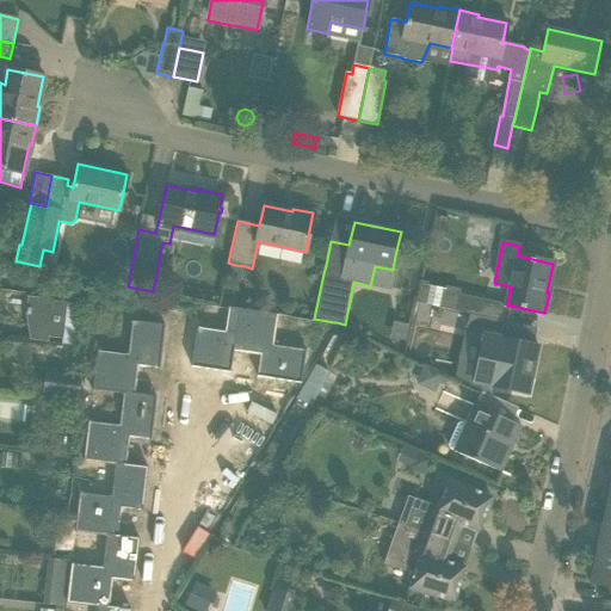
[(506,322),(510,306),(507,306),(507,304),(460,295),(461,290),(445,287),(445,290),(427,285),(427,283),(421,281),(415,302),(455,312),(469,314),(506,322)]
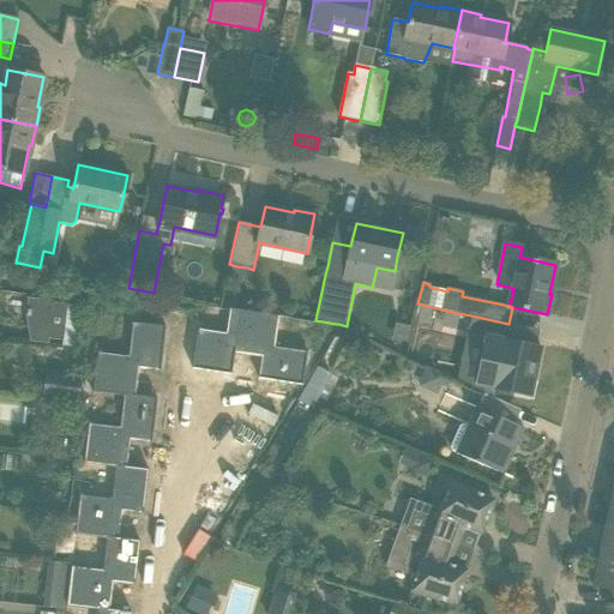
[(29,299),(26,315),(29,327),(48,329),(47,337),(64,339),(67,304),(52,301),(29,299)]
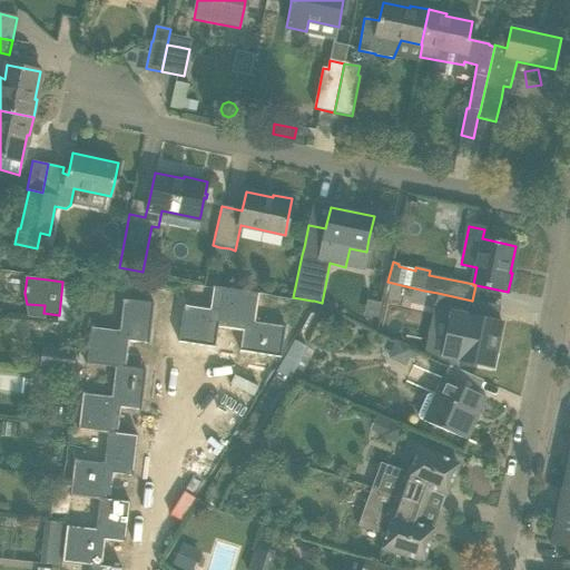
[(183,305),(177,342),(214,347),(217,328),(216,328),(220,301),(223,288),(212,286),(208,310),(183,305)]
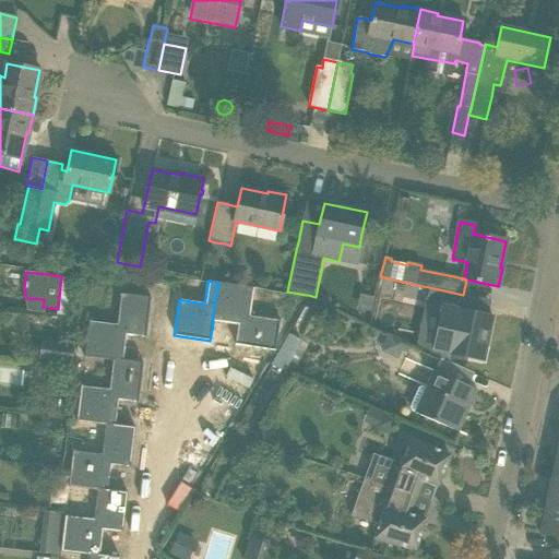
[(216,295),(212,322),(213,322),(237,325),(234,345),(270,351),(275,351),(280,320),(249,316),(253,288),(218,283),(216,295)]
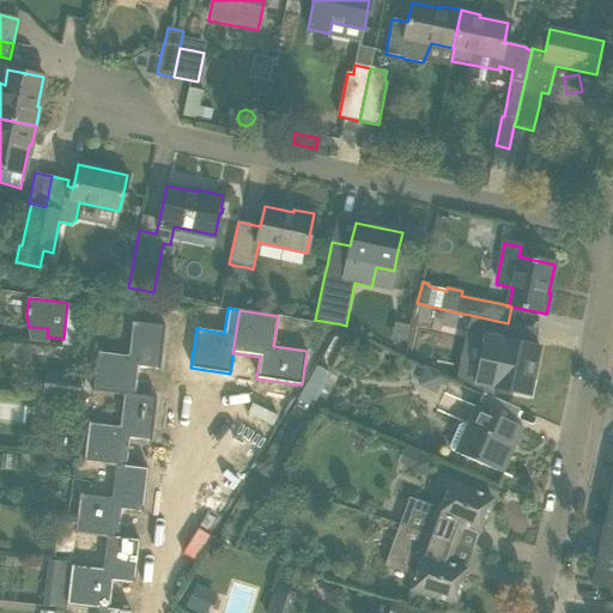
[(504,340),(505,340),(508,323),(471,315),(469,320),(467,332),(484,335),(504,340)]
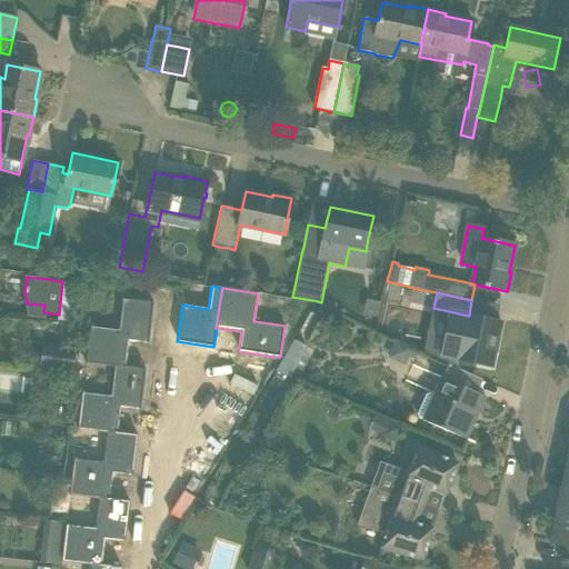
[(89,327),(86,363),(113,367),(113,366),(126,368),(126,367),(128,342),(143,343),(148,345),(153,303),(121,299),(118,330),(89,327)]
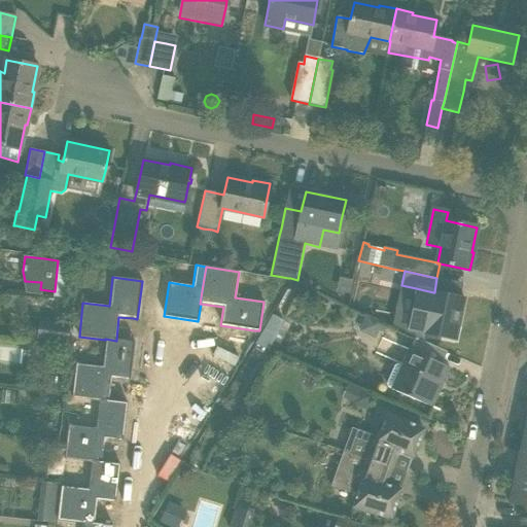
[(416,288),(408,330),(424,335),(434,336),(455,340),(463,299),(434,292),(433,292),(416,288)]
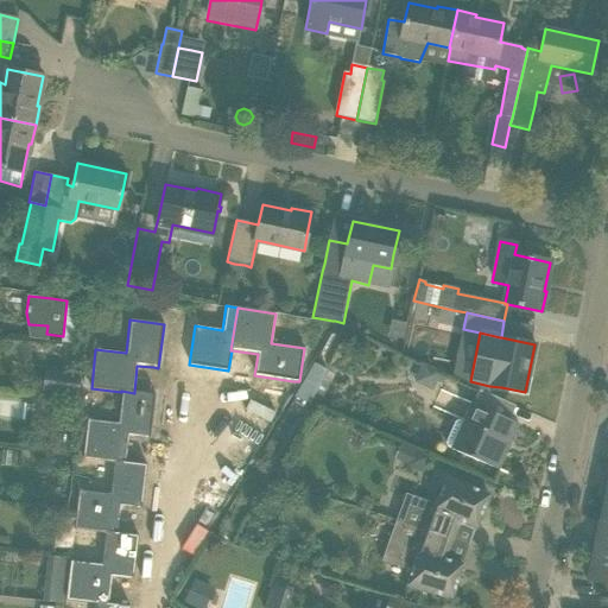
[(314,365),(295,398),(308,405),(327,371),(314,365)]
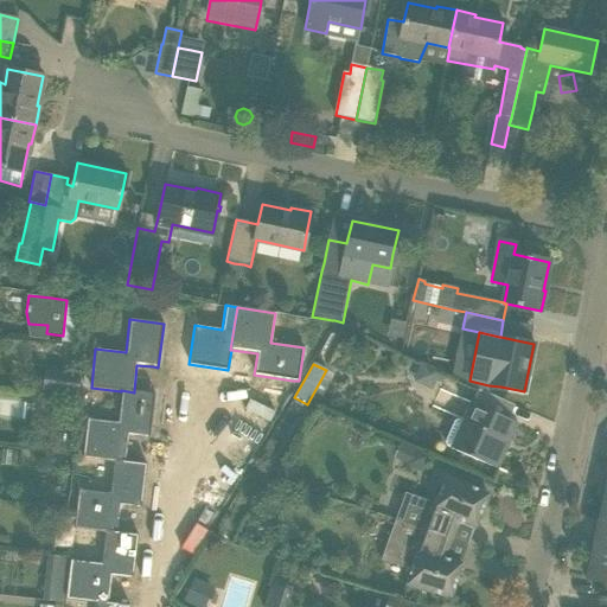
[(57,374),(55,393),(77,396),(80,376),(57,374)]
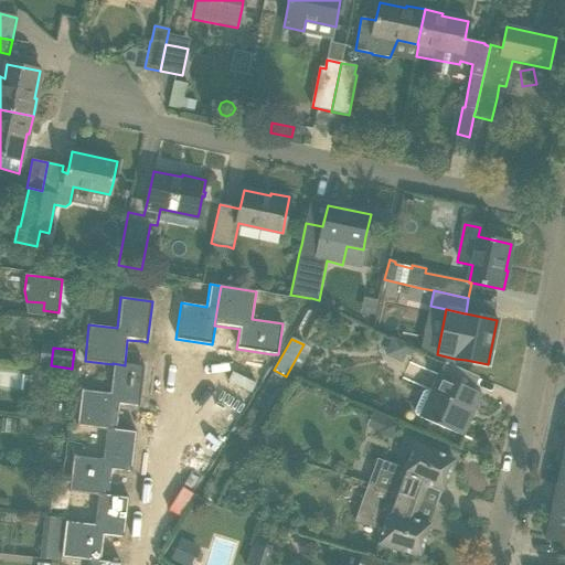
[(81,390),(77,427),(92,428),(105,430),(105,429),(116,430),(117,429),(119,405),(139,407),(144,366),(139,365),(125,364),(125,365),(113,363),(113,364),(109,393),(81,390)]
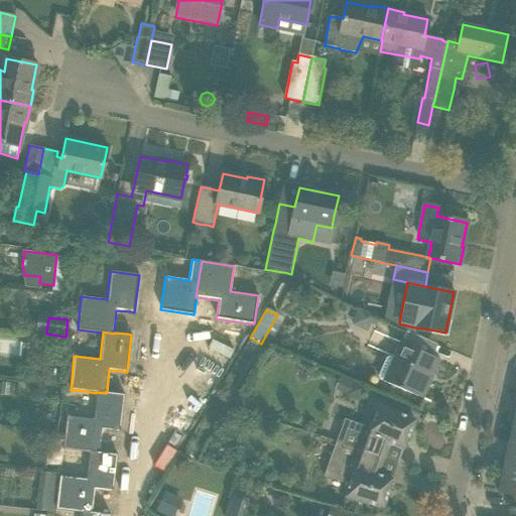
[(380,380),(383,381),(422,398),(439,360),(400,342),(393,359),(390,357),(387,358),(378,376),(380,380)]
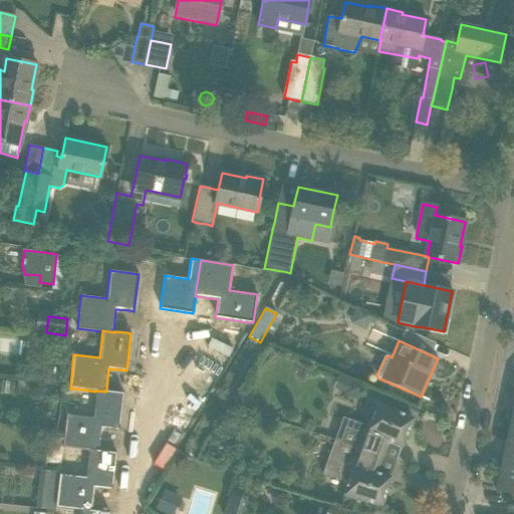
[(66,415),(62,448),(68,449),(88,451),(88,450),(98,452),(98,451),(101,429),(115,430),(119,431),(123,393),(106,391),(105,392),(95,391),(95,392),(92,418),(80,416),(66,415)]
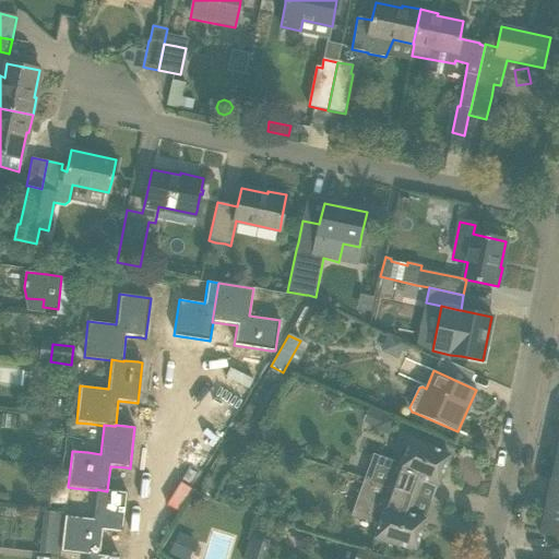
[(256,429),(251,442),(263,447),(266,438),(263,431),(256,429)]
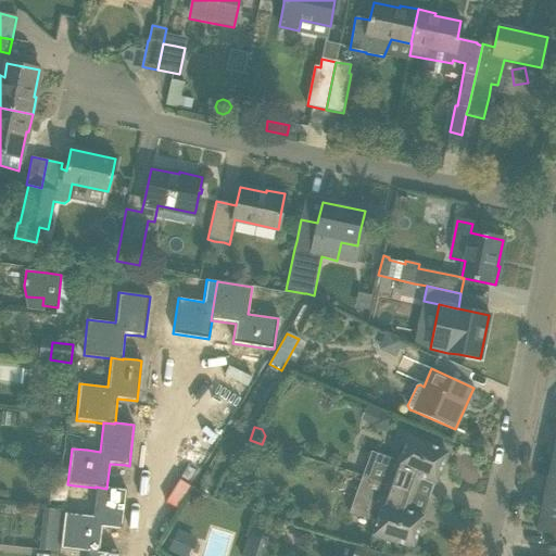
[(363,476),(407,492),(413,478),(432,485),(433,482),(434,483),(447,453),(408,437),(397,462),(371,452),(363,476)]
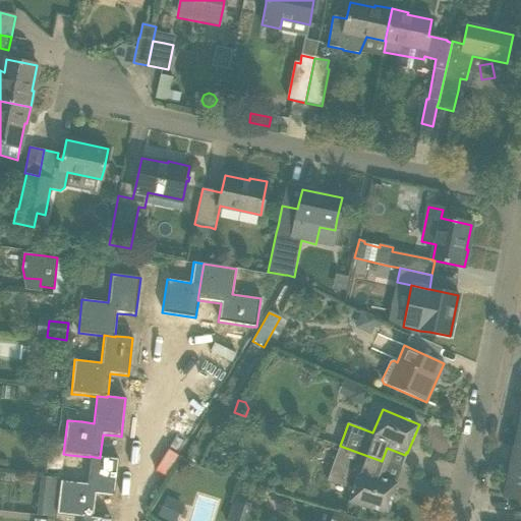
[(64,445),(49,444),(48,450),(63,452),(64,445)]
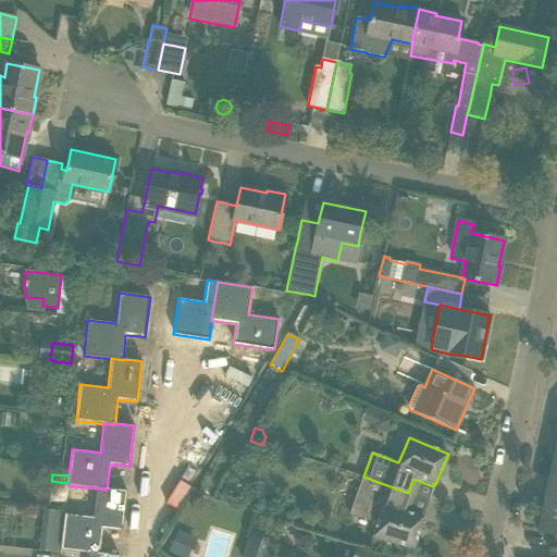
[(404,507),(408,493),(363,477),(350,515),(376,524),(373,536),(413,548),(423,517),(422,517),(422,515),(404,507)]
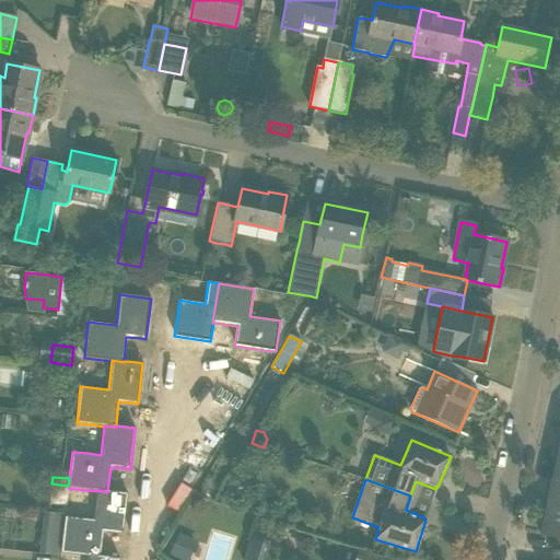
[(546,506),(559,510),(559,480),(553,479),(552,479),(551,480),(553,480),(548,506),(546,505),(546,506)]
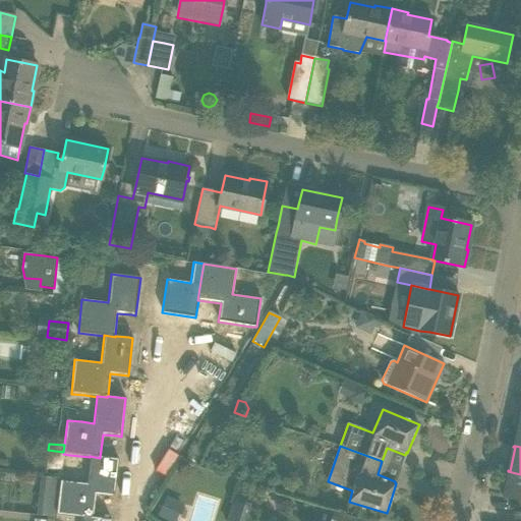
[(60,481),(56,515),(82,518),(82,517),(93,518),(93,517),(96,495),(114,497),(118,459),(114,458),(100,457),(100,458),(90,456),(90,457),(87,484),(60,481)]
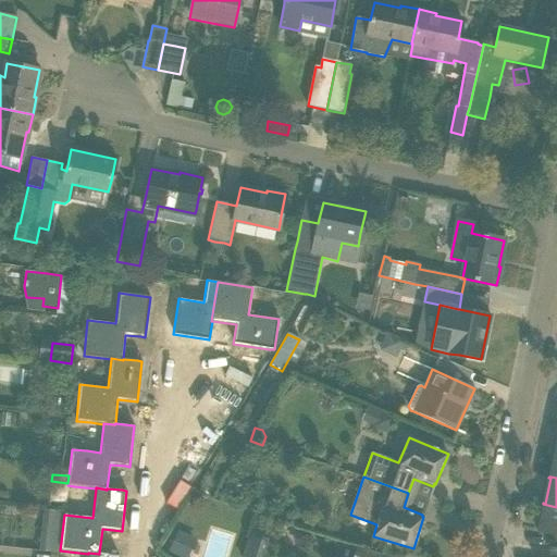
[(556,507),(543,504),(543,505),(545,505),(540,530),(537,530),(537,531),(556,535),(556,507)]
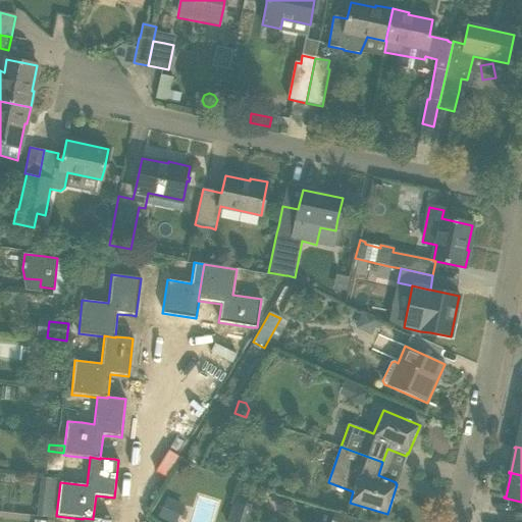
[(44,479),(42,498),(56,500),(58,481),(44,479)]
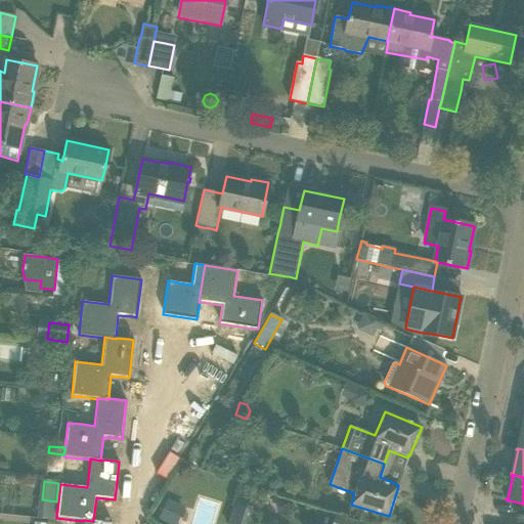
[(167,497),(158,518),(169,523),(176,523),(185,506),(167,497)]
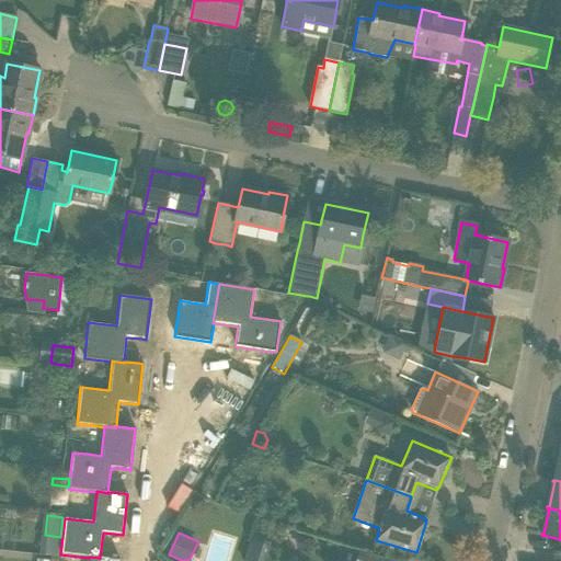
[(254,542),(248,560),(261,560),(266,546),(254,542)]
